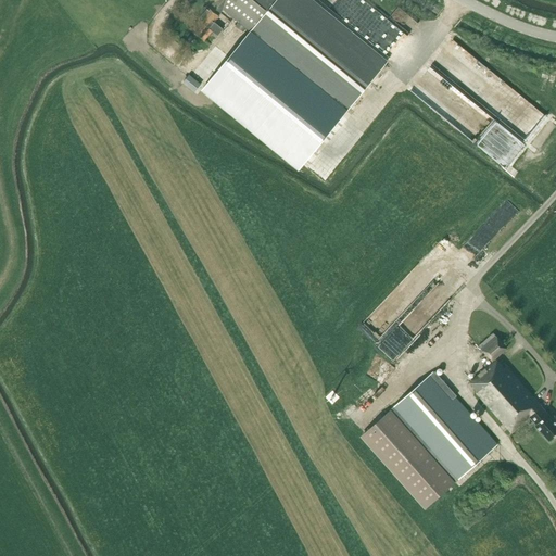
[(388,61),(314,0),(216,0),(212,5),(193,27),(190,29),(204,40),(212,30),(209,28),(218,15),(224,9),(244,25),(250,32),(244,38),(341,117),(388,61)]
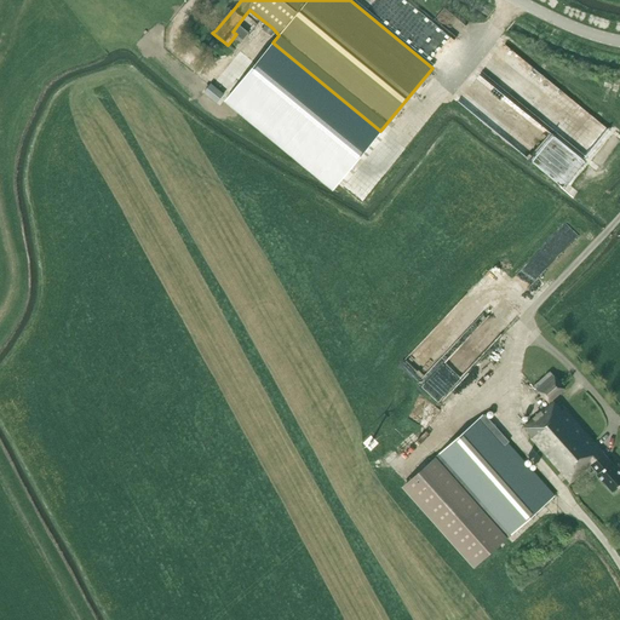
[(244,24),(254,30),(259,21),(250,15),(244,24)]
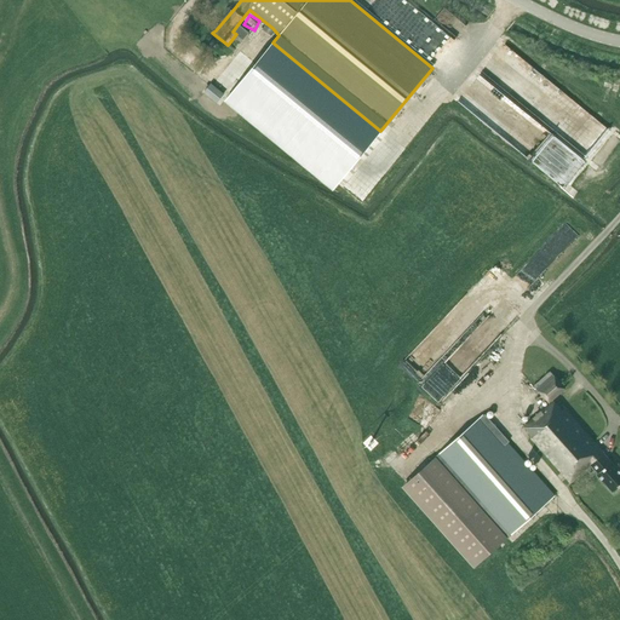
[(253,58),(262,49),(248,38),(240,47),(253,58)]
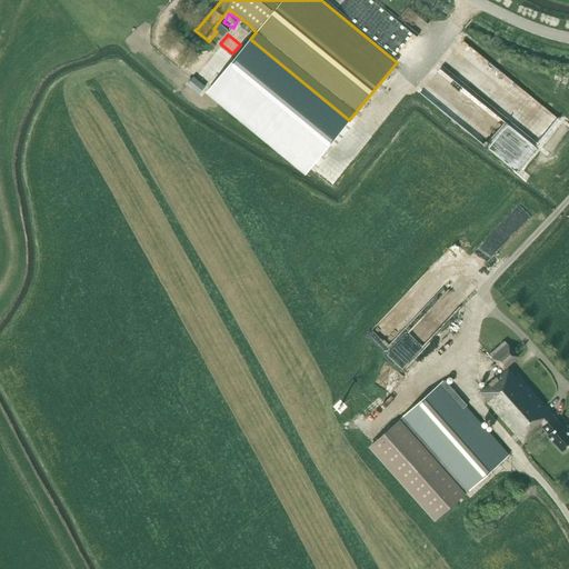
[(445,62),(426,90),(445,103),(450,95),(443,90),(449,83),(456,88),(459,82),(463,86),(468,79),(445,62)]
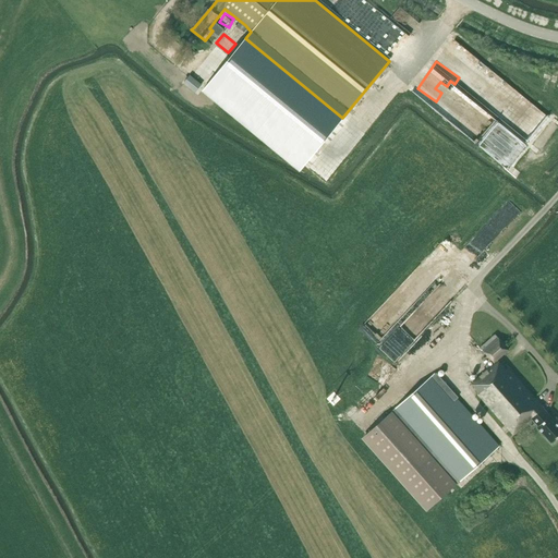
[(557,424),(508,368),(506,370),(497,360),(509,350),(495,335),(481,348),(495,364),(472,384),(481,392),(478,395),(513,434),(531,417),(538,426),(537,426),(552,443),(557,436),(557,424)]
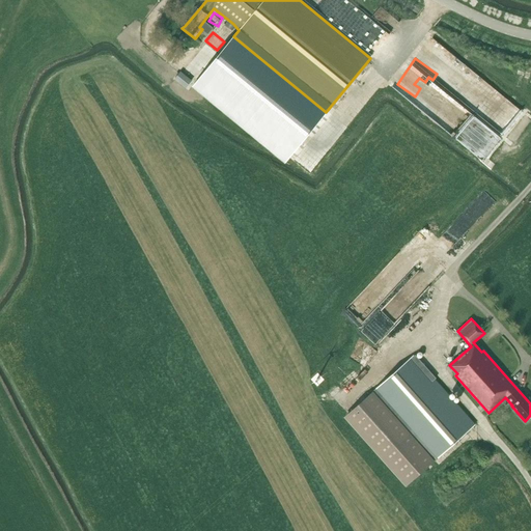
[(414,356),(344,417),(406,485),(475,424),(414,356)]
